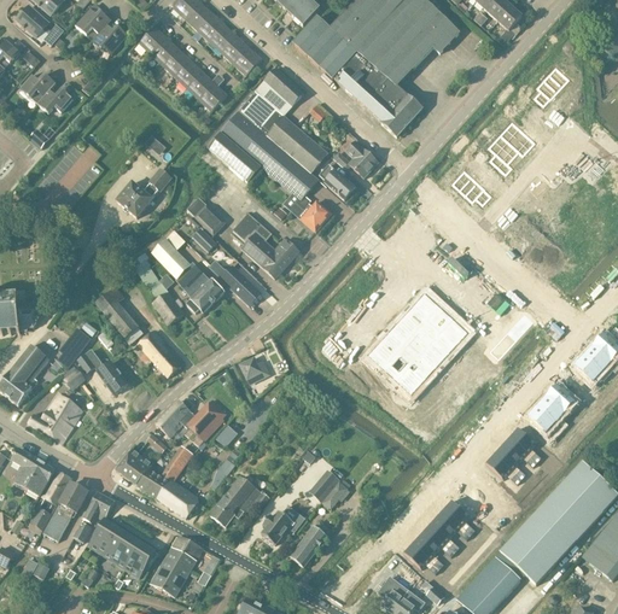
[(51,15),(64,0),(33,0),(51,15)]
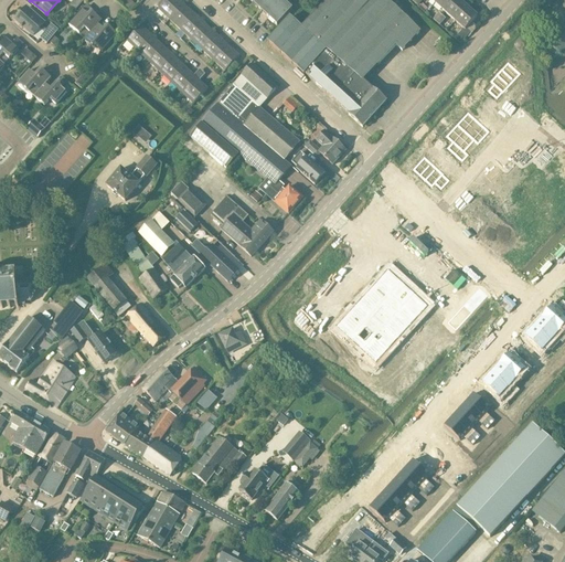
[(164,0),(159,7),(170,17),(184,1),(183,0),(164,0)]
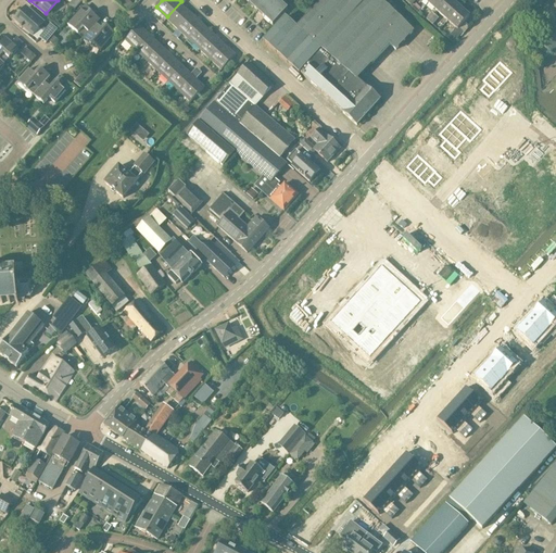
[(262,0),(256,7),(264,14),(277,0),(262,0)]
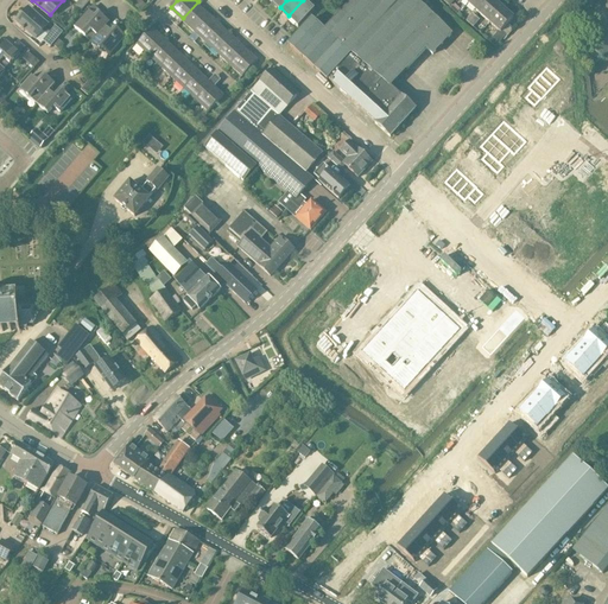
[(310,1),(311,0),(303,0),(289,16),(298,24),(315,6),(310,1)]
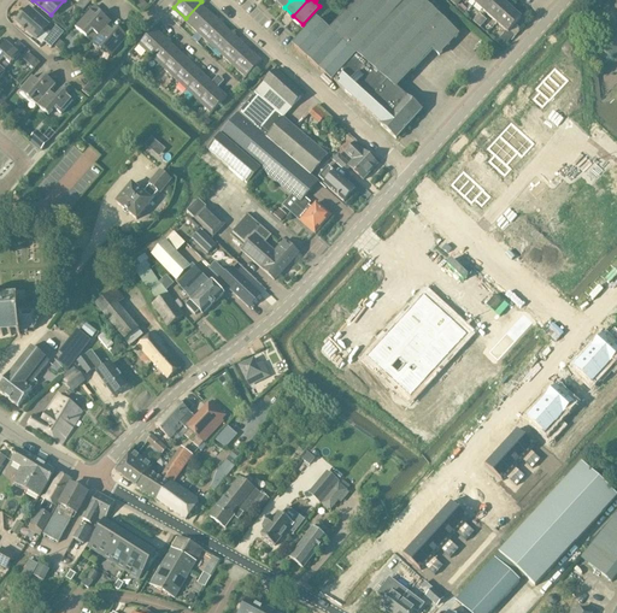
[(397,136),(415,116),(422,108),(397,87),(433,48),(439,54),(459,34),(424,0),(356,0),(329,28),(317,17),(293,43),(333,78),(334,78),(382,122),(381,123),(397,136)]
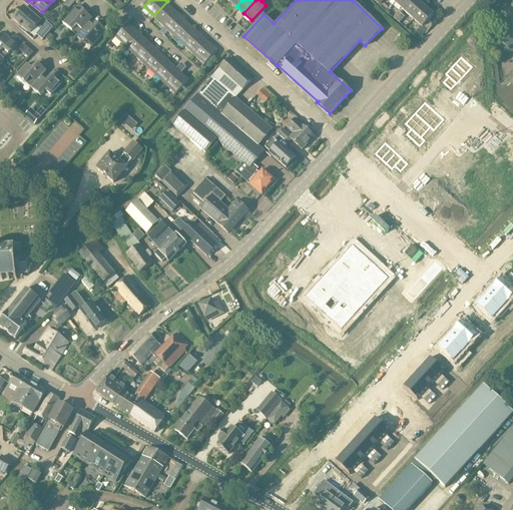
[(405,9),(413,0),(397,0),(396,1),(405,9)]
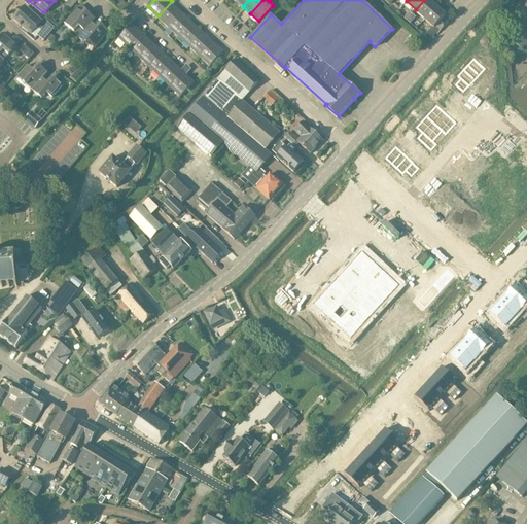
[(425,18),(436,5),(430,0),(424,0),(416,9),(425,18)]
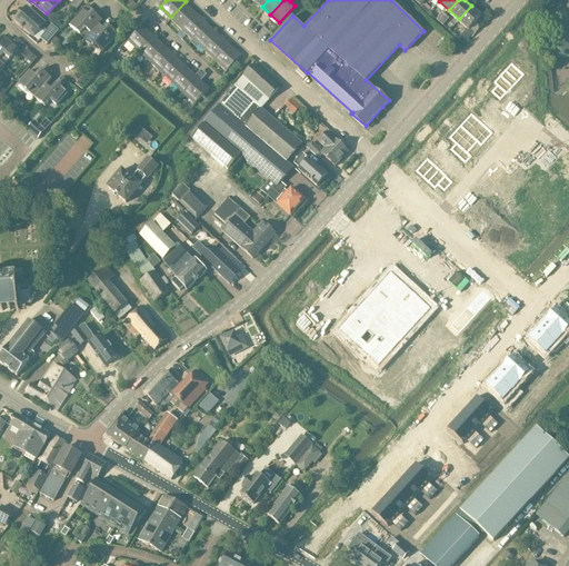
[(558,0),(568,10),(568,0),(558,0)]
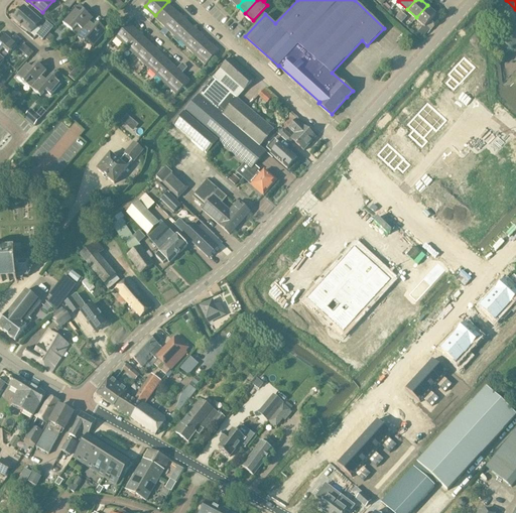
[(155,15),(165,25),(178,11),(168,1),(155,15)]
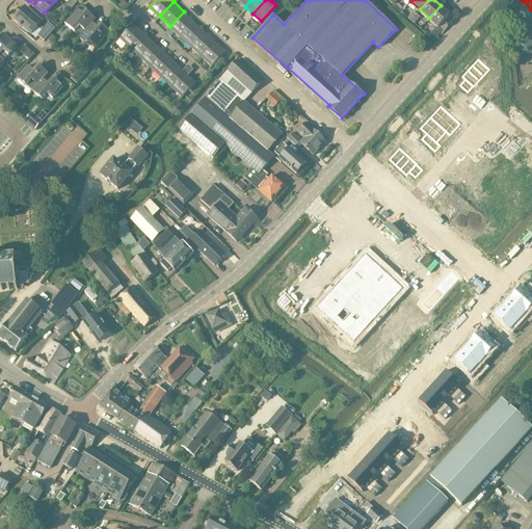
[(76,9),(65,21),(80,35),(92,21),(96,18),(86,8),(87,8),(81,3),(76,9)]
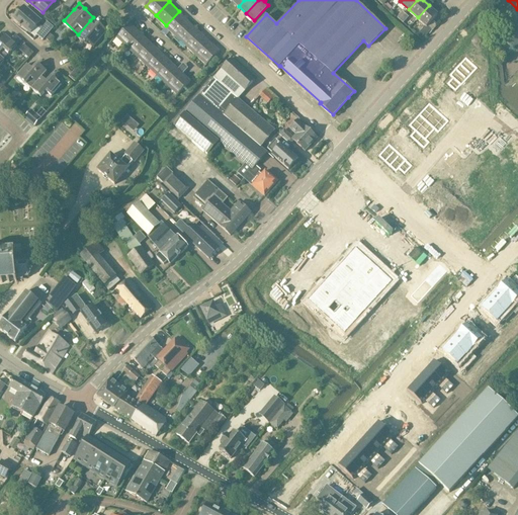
[(30,30),(40,19),(24,5),(14,17),(30,30)]
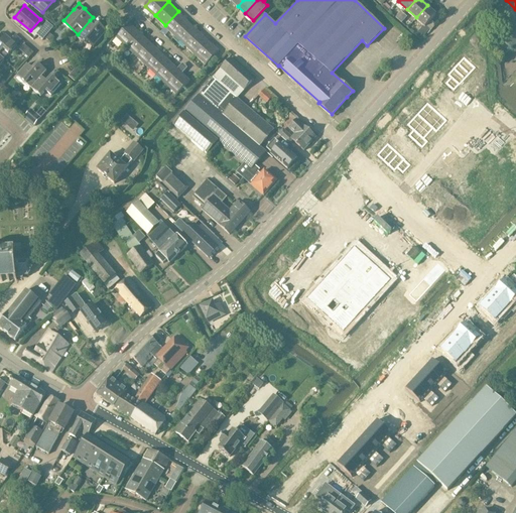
[(423,24),(416,33),(420,37),(429,28),(425,24),(435,13),(427,5),(416,17),(423,24)]
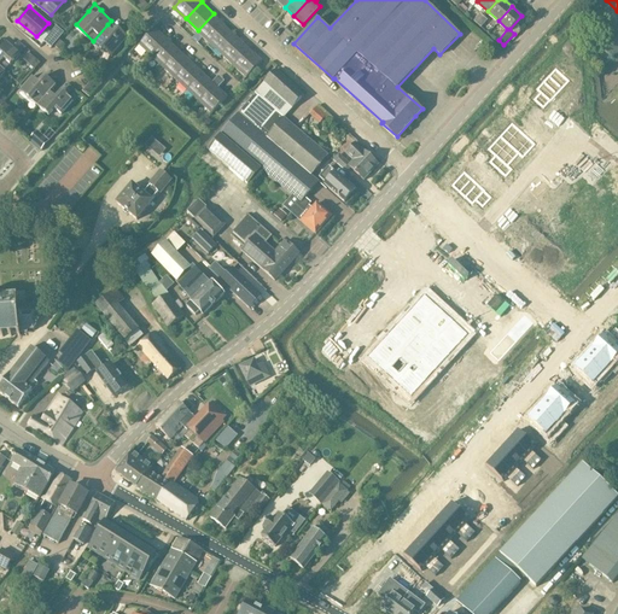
[(478,22),(484,15),(481,11),(474,18),(478,22)]
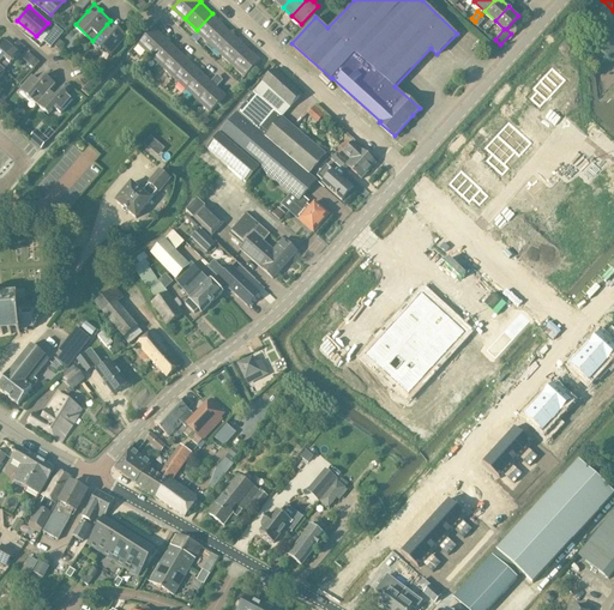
[(209,41),(224,24),(212,13),(197,30),(209,41)]
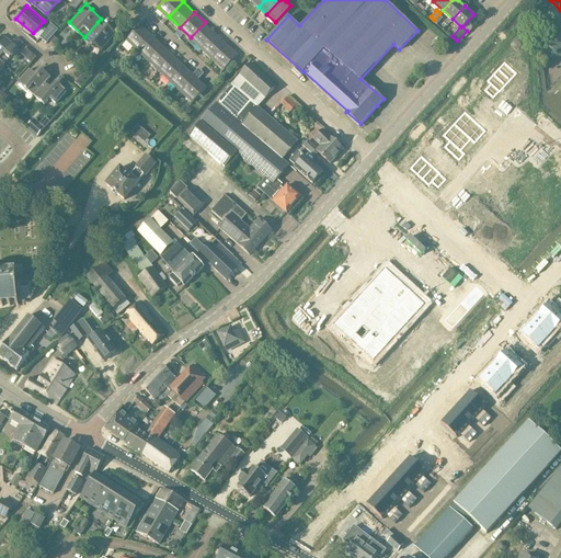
[(437,22),(443,15),(439,13),(434,20),(437,22)]
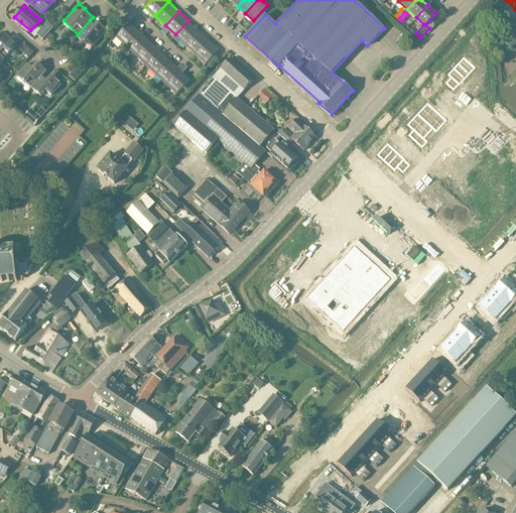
[(511,46),(515,40),(515,19),(515,18),(499,35),(511,46)]
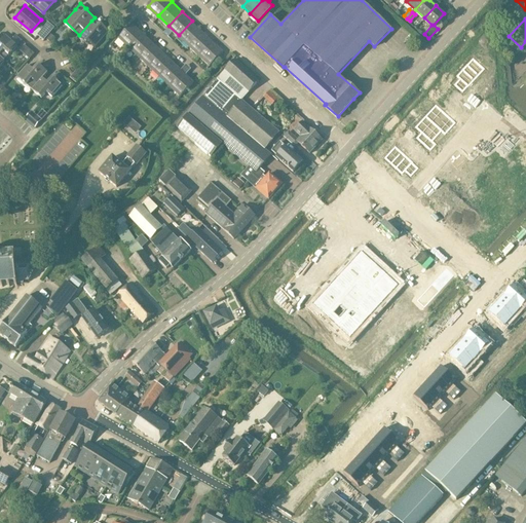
[(48,21),(37,34),(43,39),(54,26),(48,21)]
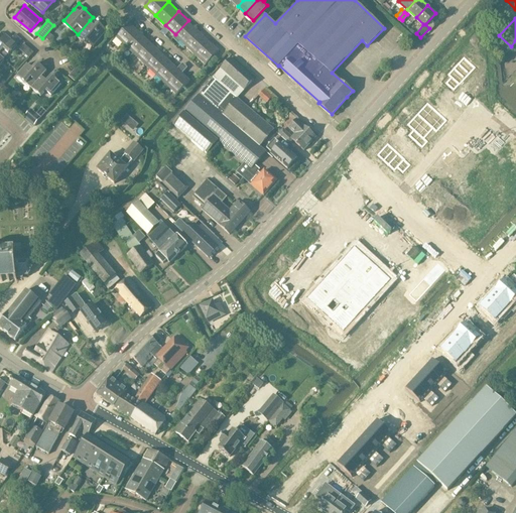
[(90,20),(78,34),(87,42),(88,41),(93,45),(96,42),(97,41),(107,30),(98,21),(95,25),(90,20)]
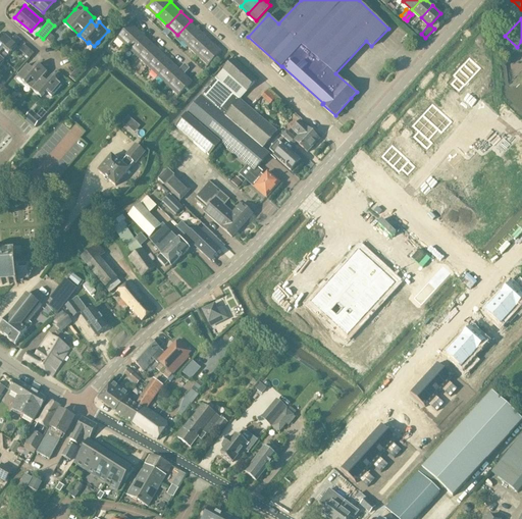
[(177,35),(189,45),(202,31),(191,20),(177,35)]
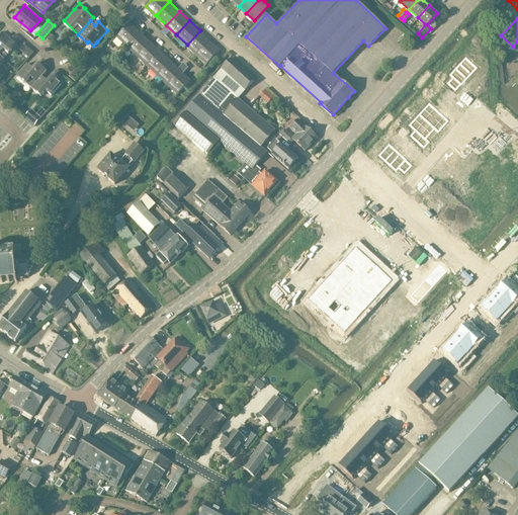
[(117,35),(127,46),(141,31),(131,21),(117,35)]
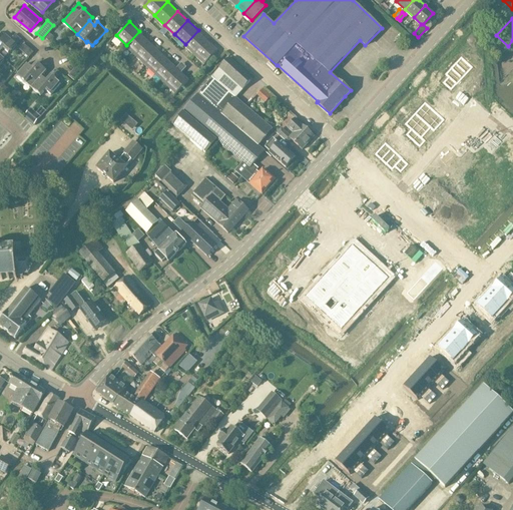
[(195,53),(208,39),(198,30),(185,44),(195,53)]
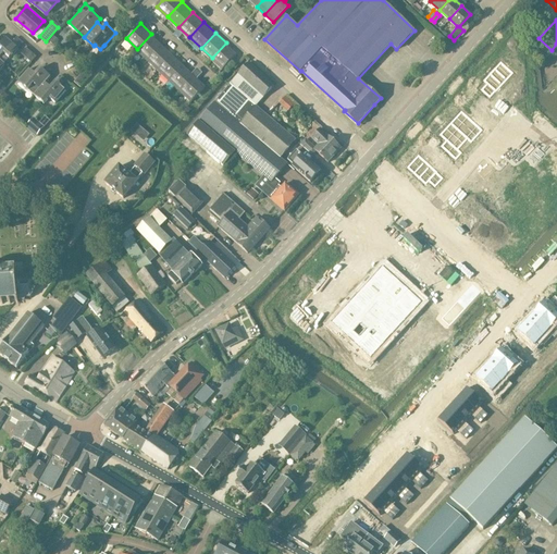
[(162,44),(151,34),(137,49),(148,59),(162,44)]
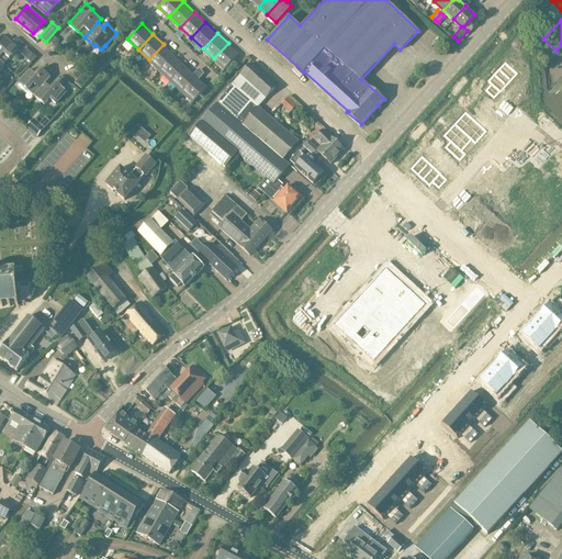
[(0,56),(3,53),(9,58),(22,44),(14,37),(11,41),(6,36),(1,43),(0,41),(0,56)]
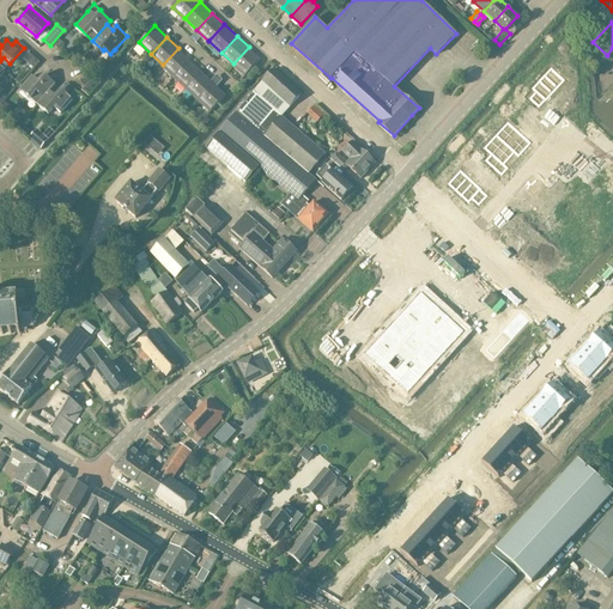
[(249,47),(234,64),(246,75),(261,59),(249,47)]
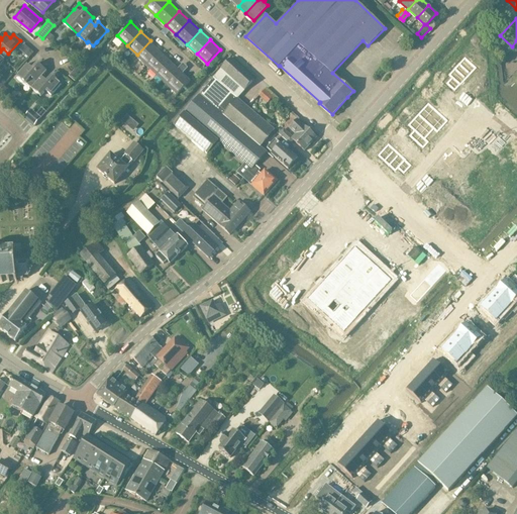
[(147,65),(161,50),(150,40),(137,55),(147,65)]
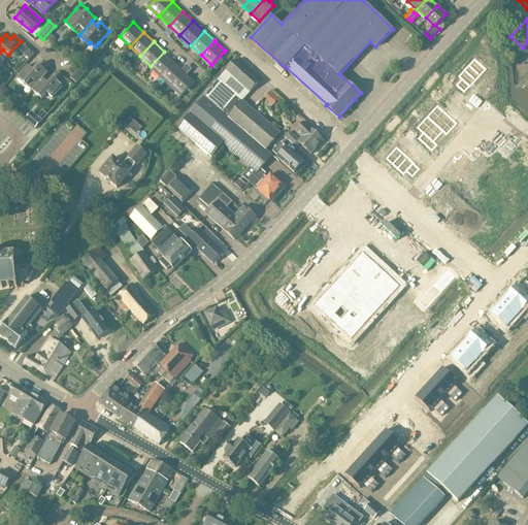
[(21,48),(30,57),(34,52),(25,44),(21,48)]
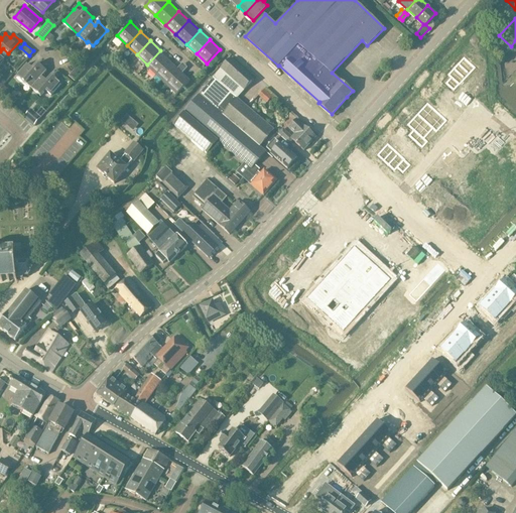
[(170,59),(160,50),(147,65),(157,74),(170,59)]
